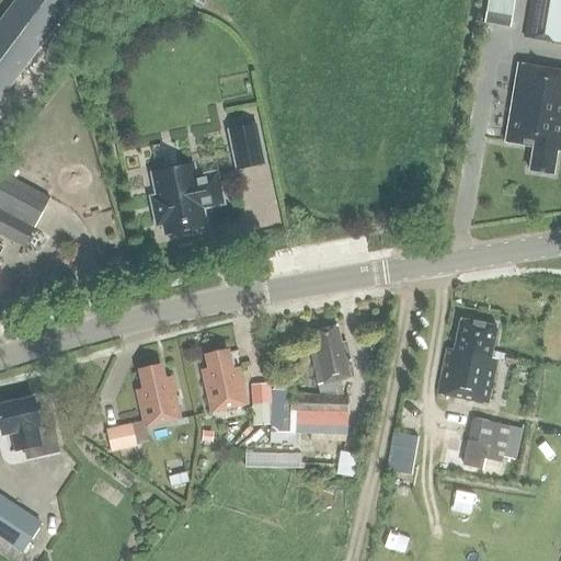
[(0,99),(73,0),(16,0),(0,23),(0,99)]
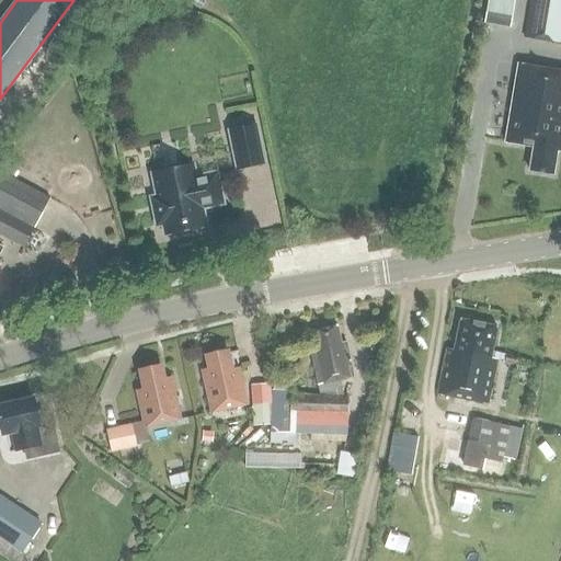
[(510,29),(515,1),(514,0),(488,0),(483,24),(510,29)]
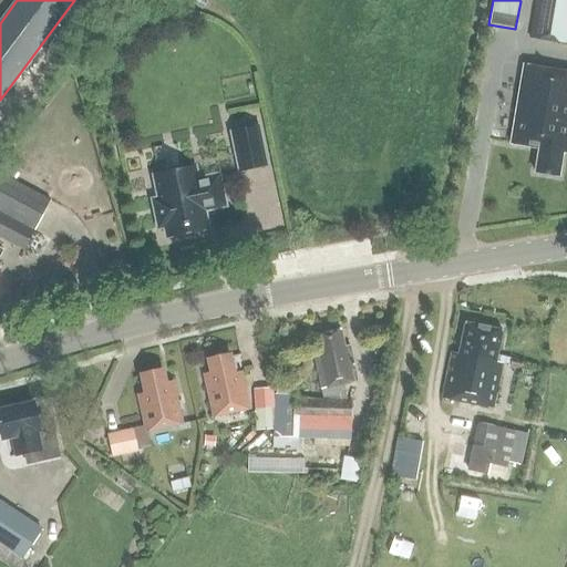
[(564,45),(566,21),(566,0),(536,0),(531,39),(564,45)]
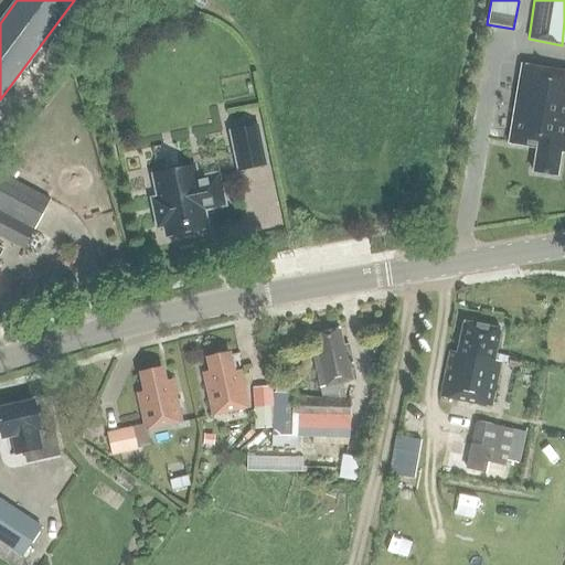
[(537,149),(533,172),(556,177),(561,152),(564,153),(564,152),(564,72),(522,65),(509,144),(537,149)]
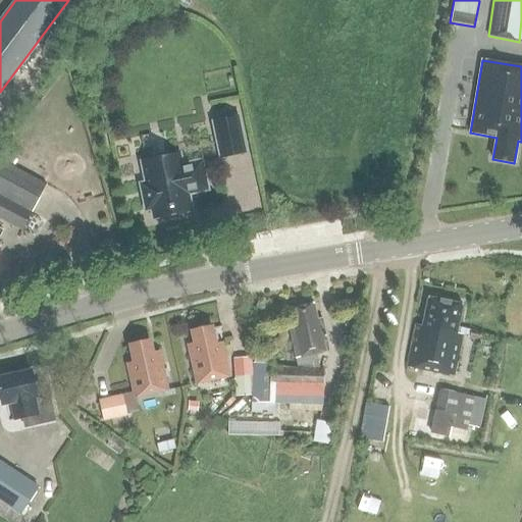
[(213,123),(221,158),(245,153),(238,118),(213,123)]
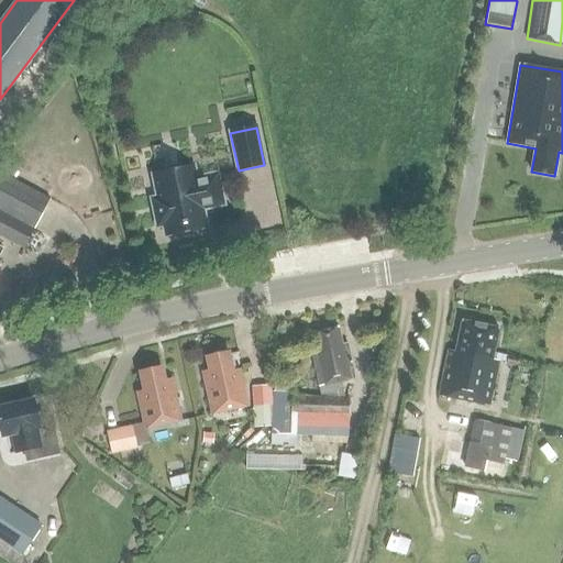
[(200,210),(223,205),(217,175),(194,180),(191,167),(152,176),(155,188),(147,190),(157,228),(165,225),(167,235),(205,228),(200,210)]
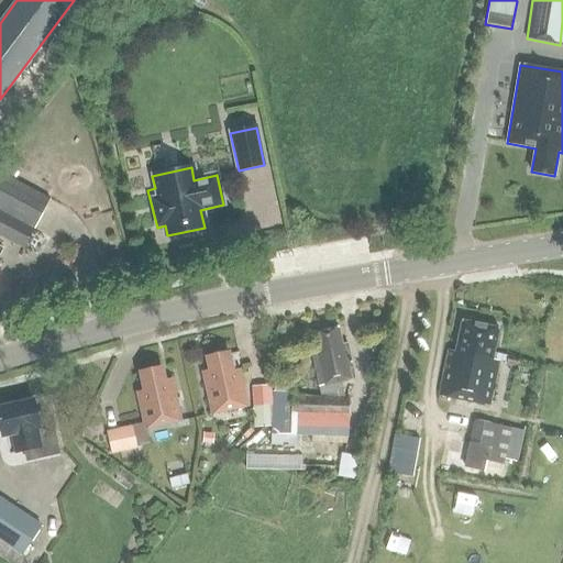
[(0,211),(34,230),(51,201),(0,173),(0,211)]
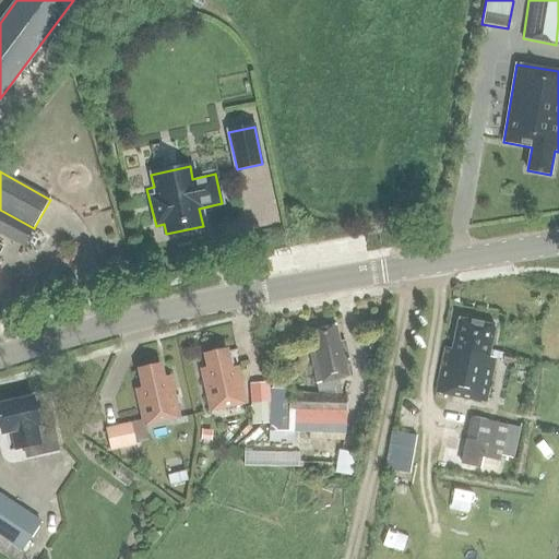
[(0,235),(24,248),(34,228),(0,210),(0,235)]
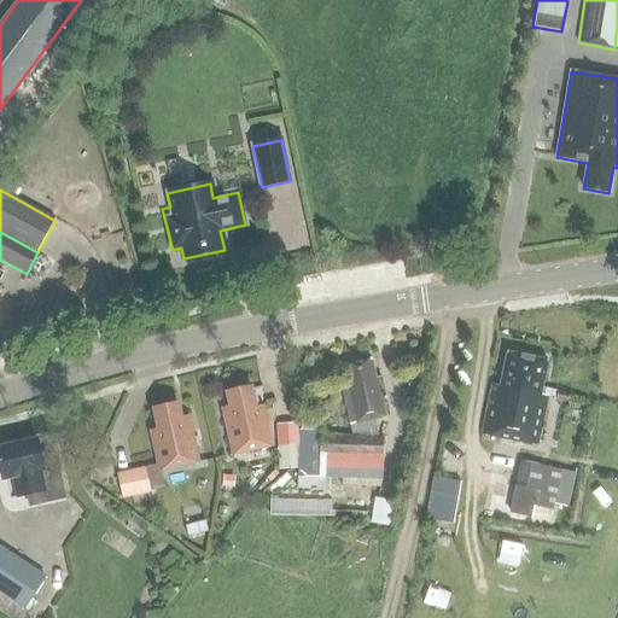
[(537,447),(548,396),(541,395),(548,361),(507,353),(500,386),(493,385),(482,435),(537,447)]
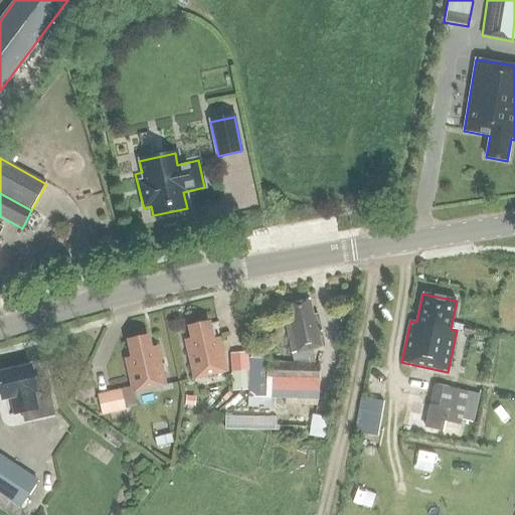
[(295,364),(268,363),(268,359),(249,358),(248,397),(267,397),(267,398),(318,400),(319,364),(309,364),(306,351),(325,347),(318,315),(313,316),(310,300),(287,305),(291,326),(287,327),(295,364)]
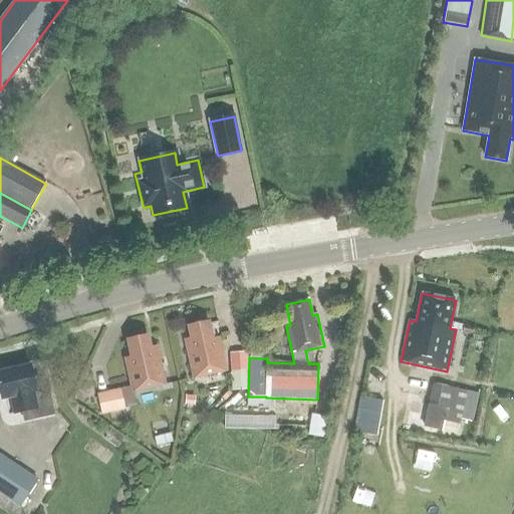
[(192,341),(185,342),(193,378),(226,371),(219,339),(212,341),(208,323),(189,327),(192,341)]
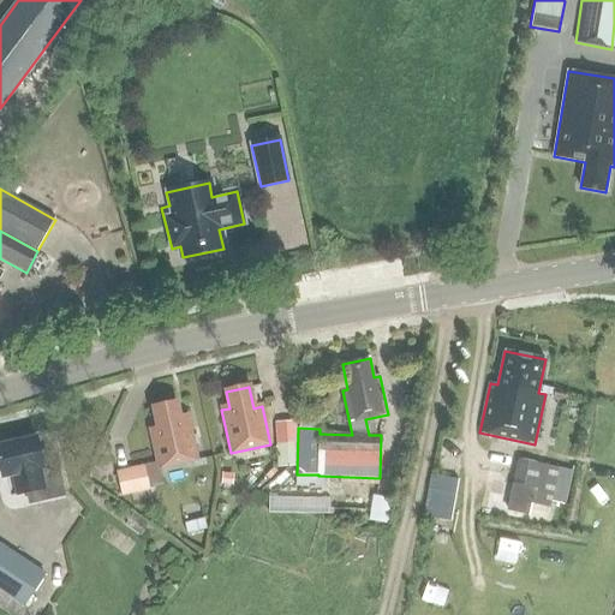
[(198,461),(189,417),(180,419),(177,402),(154,407),(159,429),(150,431),(159,470),(198,461)]
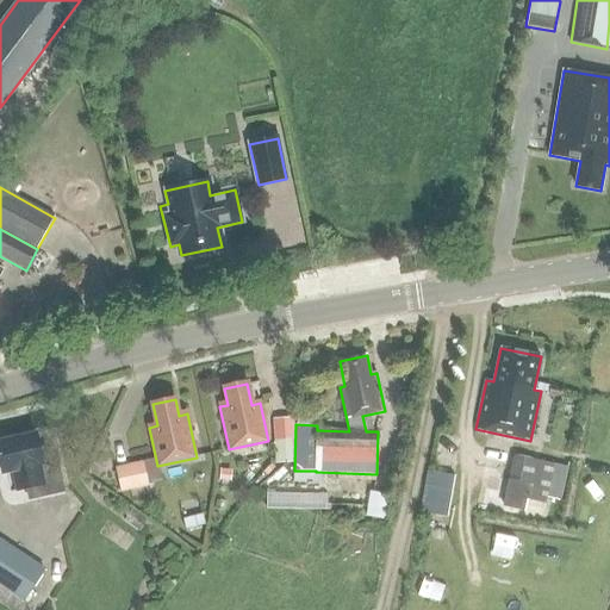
[(296,410),(296,424),(317,425),(317,411),(296,410)]
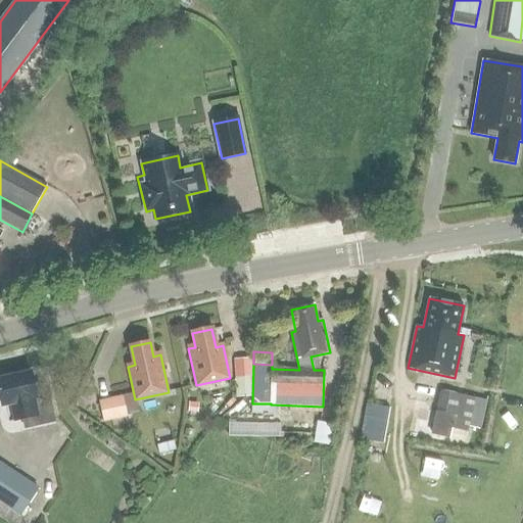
[(252,357),(234,358),(234,376),(235,376),(250,376),(252,376),(252,357)]
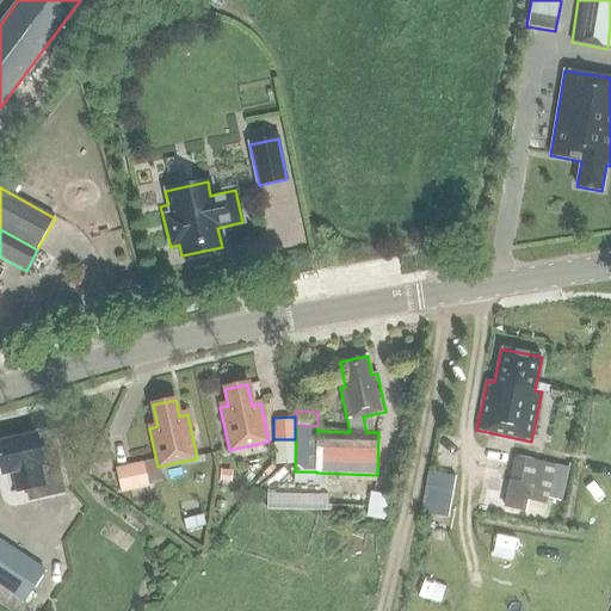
[(59,466),(60,461),(59,455),(55,451),(49,449),(44,449),(39,450),(36,434),(0,443),(0,463),(2,475),(19,470),(24,489),(42,486),(41,480),(50,474),(50,473),(55,470),(59,466)]
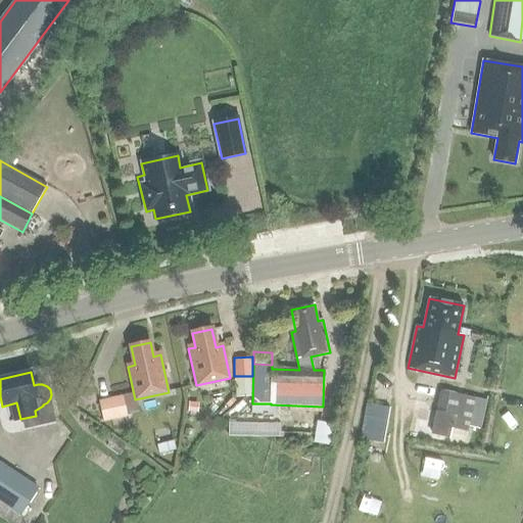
[(250,376),(235,376),(237,397),(251,395),(250,376)]
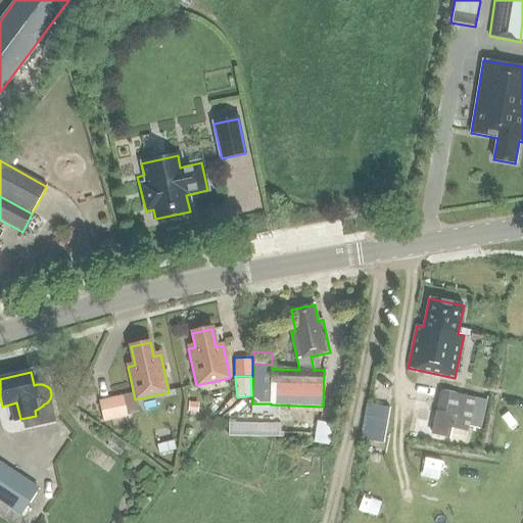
[(454,415),(452,428),(469,431),(476,397),(440,390),(435,411),(438,412),(453,415),(454,415)]
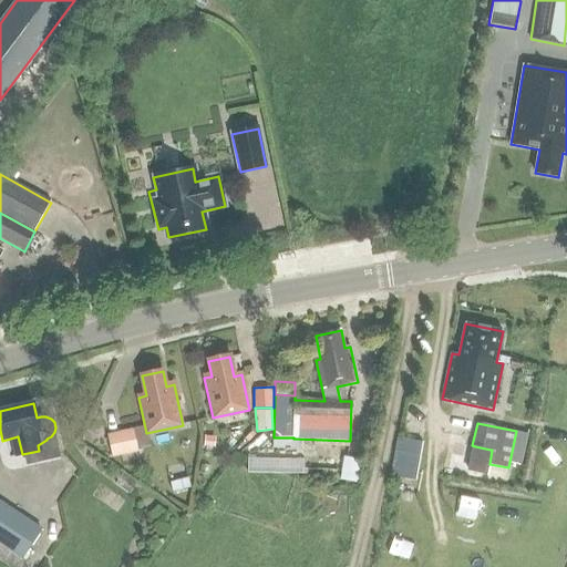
[(134,430),(106,436),(112,459),(138,452),(134,430)]
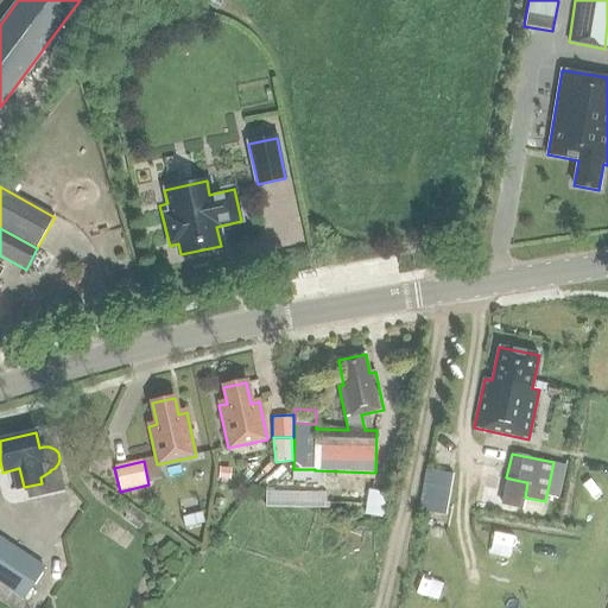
[(217,477),(229,479),(230,468),(219,467),(217,477)]
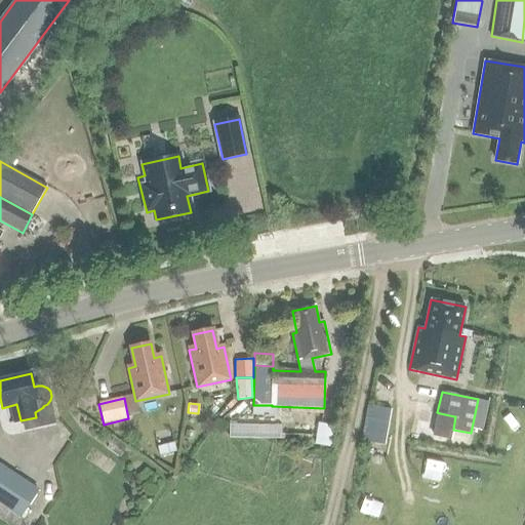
[(386,445),(392,409),(376,407),(368,405),(362,440),(370,442),(386,445)]
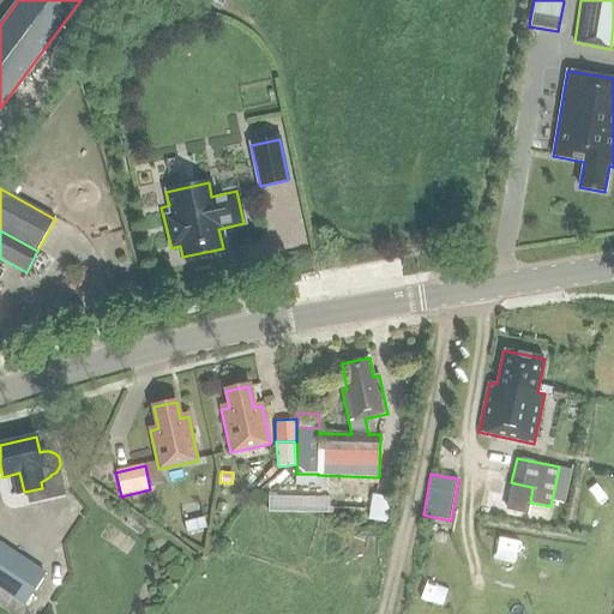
[(515,483),(510,510),(525,513),(531,487),(515,483)]
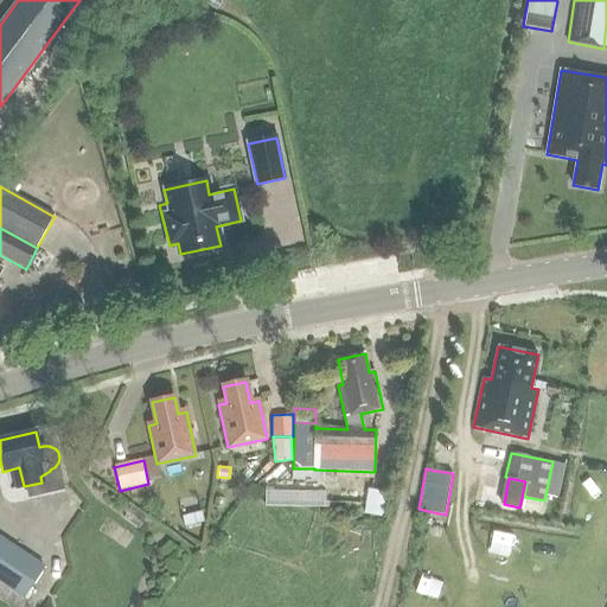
[(264,490),(264,505),(325,508),(325,491),(264,490)]
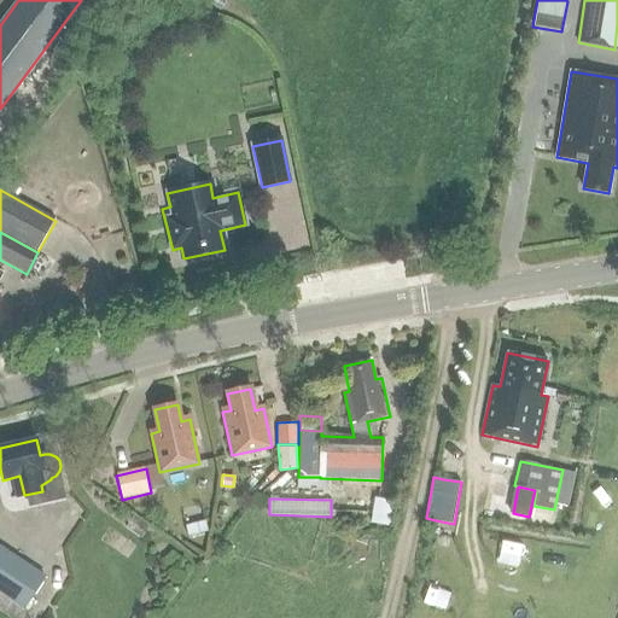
[(0,546),(0,607),(15,617),(17,617),(22,611),(24,611),(46,576),(0,546)]
